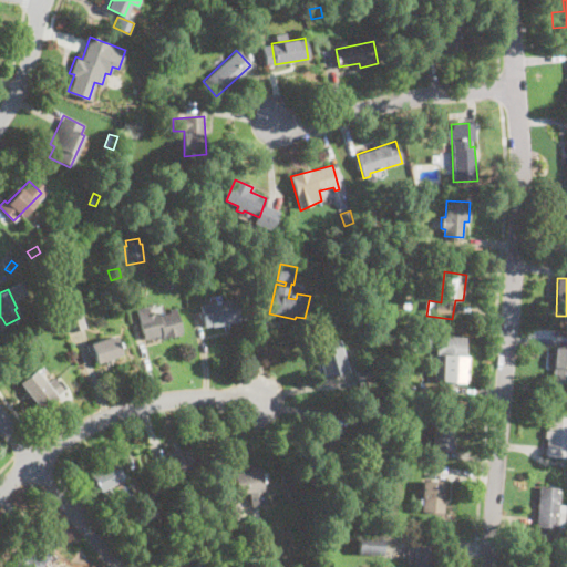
[(246,318),(205,326),(200,306),(241,297),(246,318)]
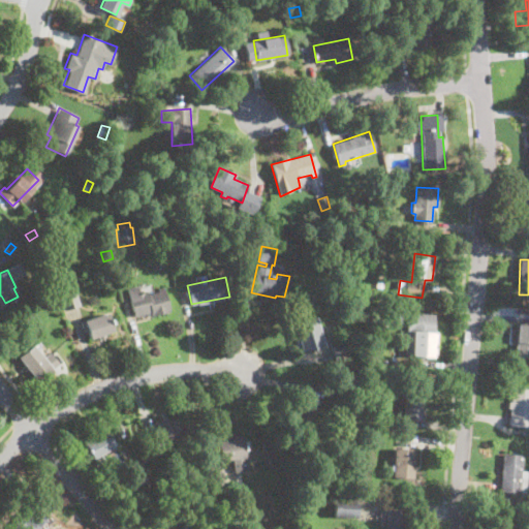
[(163,287),(169,311),(152,316),(151,312),(134,316),(129,296),(147,291),(148,293),(163,287)]
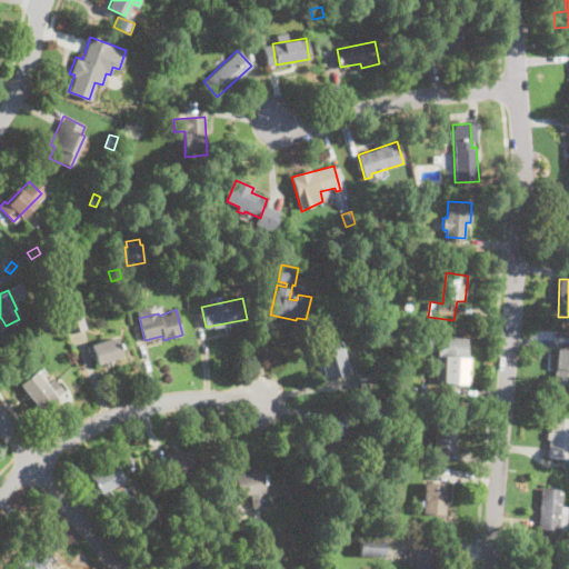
[(69,333),(63,316),(80,311),(85,329),(69,333)]
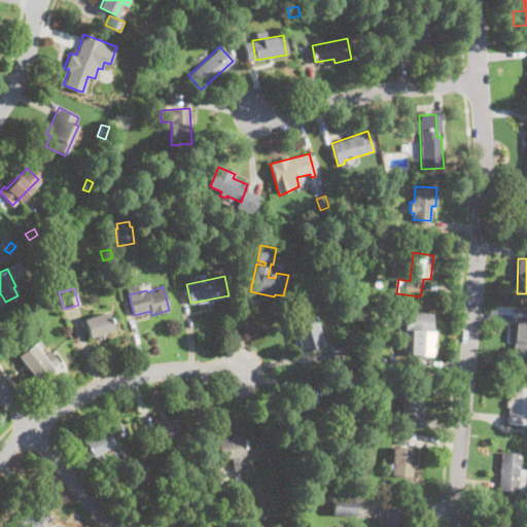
[(386,300),(385,309),(375,309),(376,300),(386,300)]
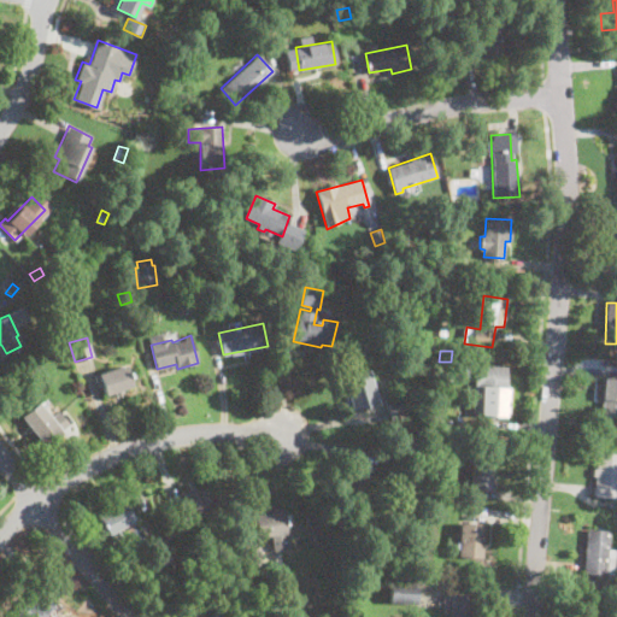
[(475,365),(507,368),(506,391),(493,389),(492,416),(471,413),(475,376),(470,376),(470,366),(475,365)]
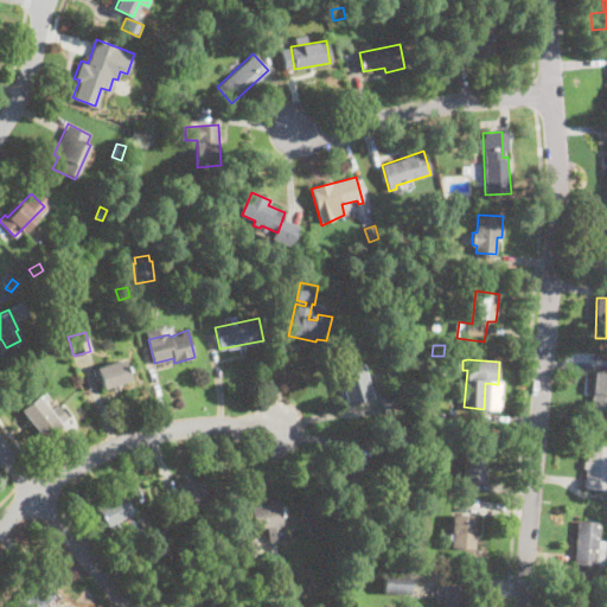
[(129,379),(102,388),(96,368),(123,360),(129,379)]
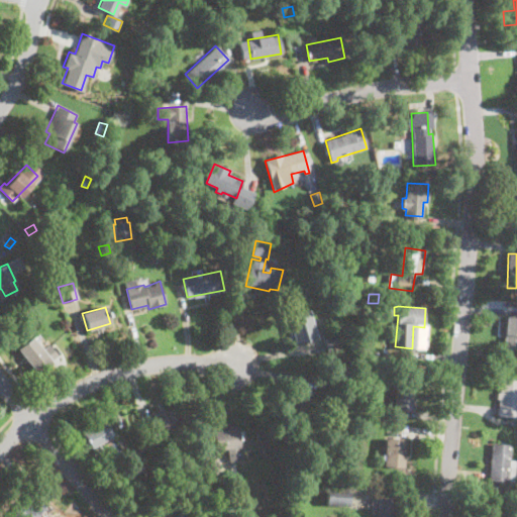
[(317,337),(297,343),(288,314),(308,308),(317,337)]
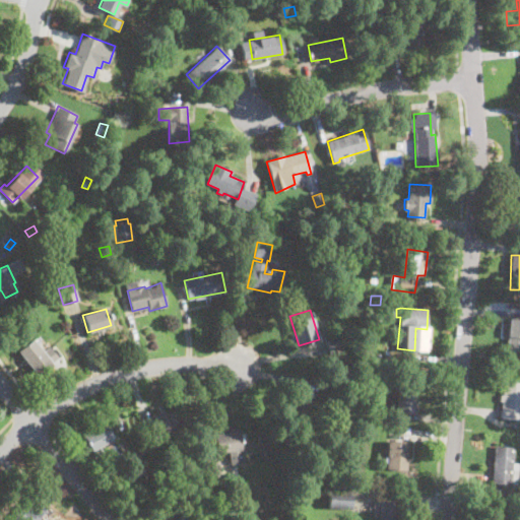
[(375,311),(374,323),(364,322),(364,311),(375,311)]
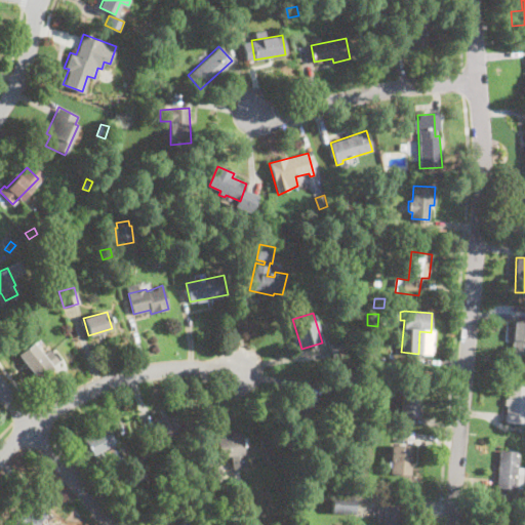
[(524,355),(511,354),(515,321),(524,322),(524,355)]
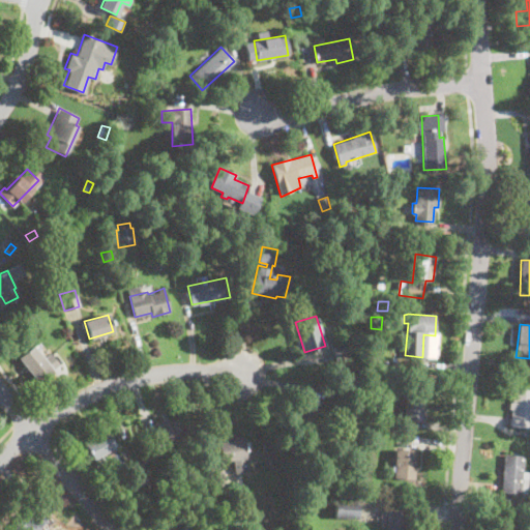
[(353,356),(333,360),(330,347),(350,343),(353,356)]
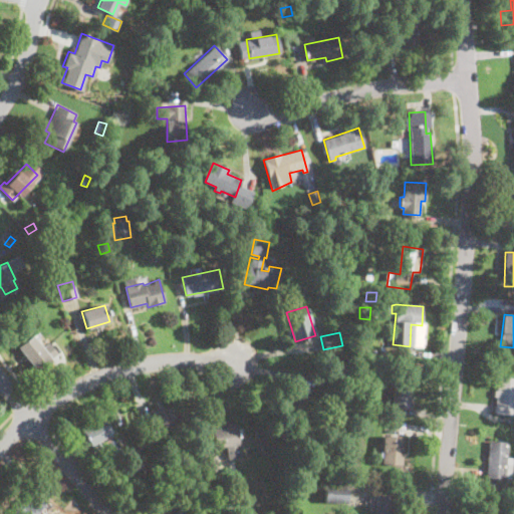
[(42,347),(48,342),(57,354),(37,371),(17,347),(32,335),(42,347)]
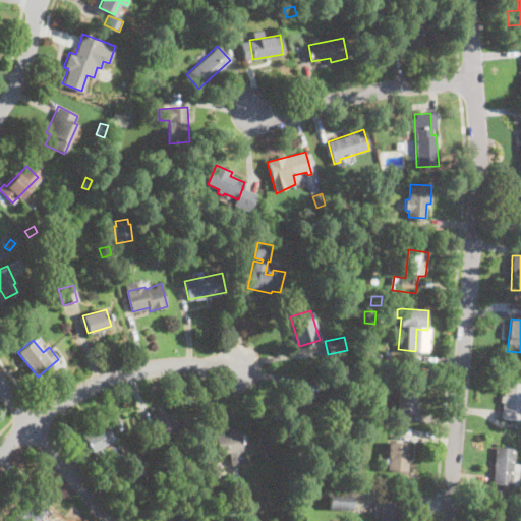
[(418,382),(414,414),(395,412),(401,380),(418,382)]
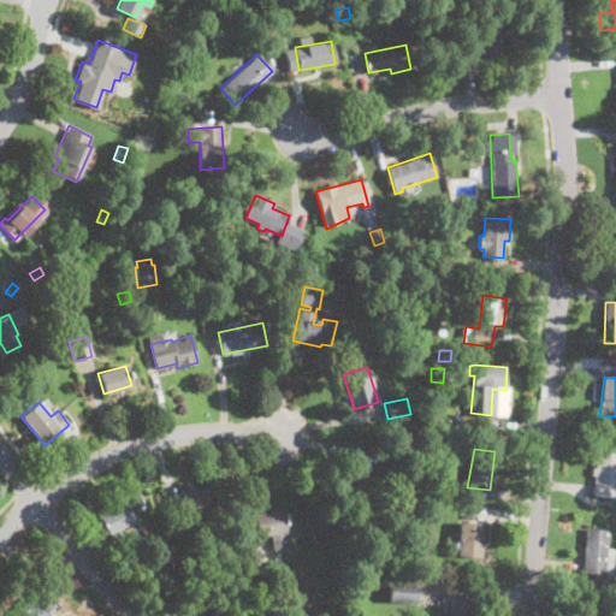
[(615,452),(615,497),(593,495),(594,475),(592,474),(597,451),(615,452)]
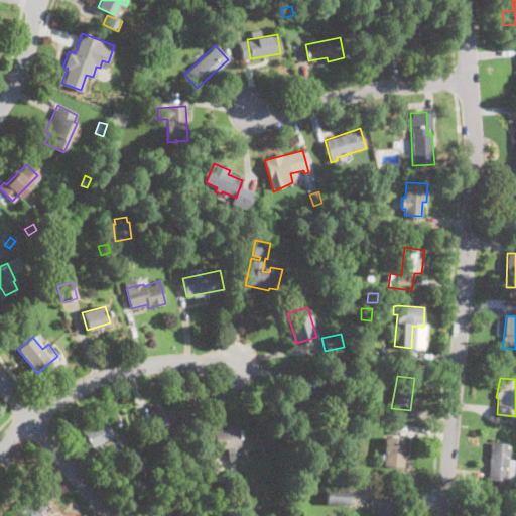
[(297,385),(298,394),(311,392),(310,384),(297,385)]
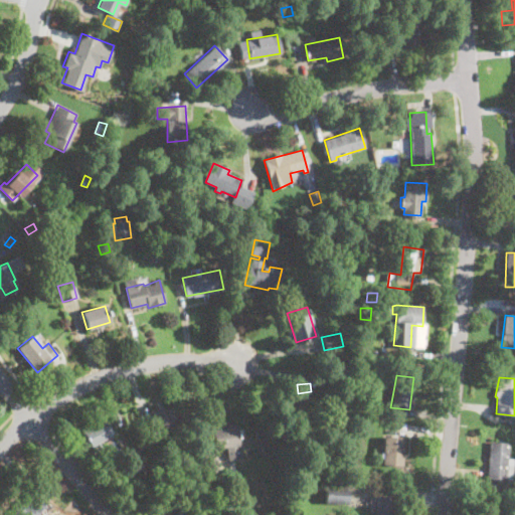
[(150,430),(149,411),(177,409),(178,426),(150,430)]
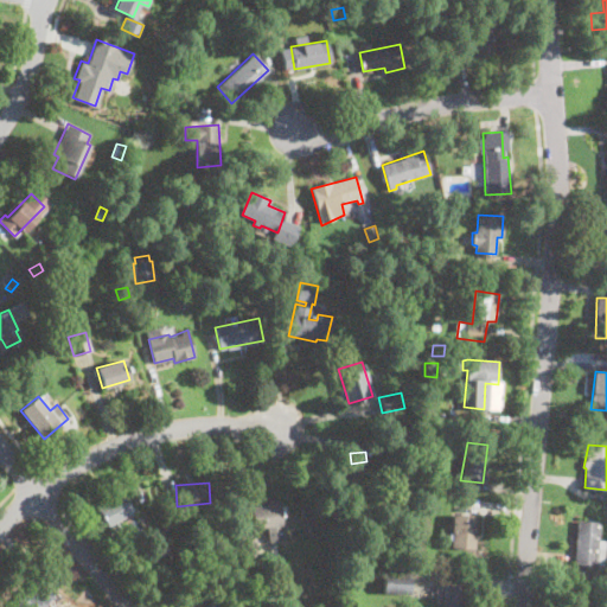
[(106,525),(96,508),(121,494),(131,512),(106,525)]
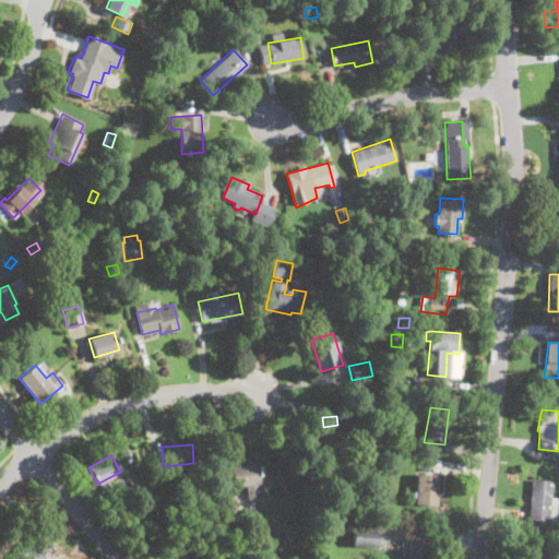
[(232,486),(230,467),(258,465),(259,484),(232,486)]
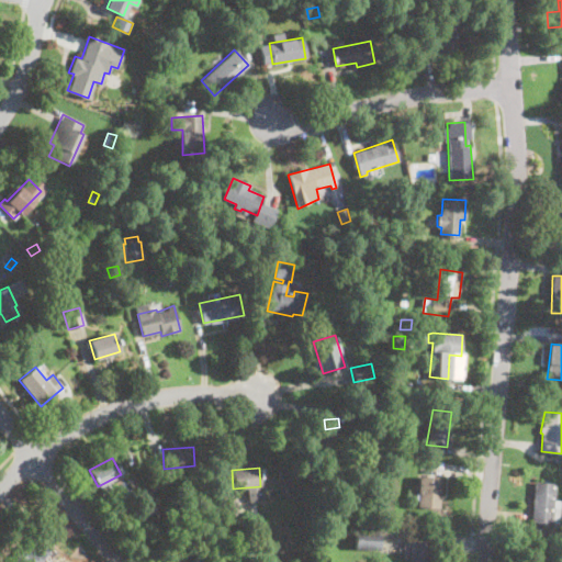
[(440,479),(439,510),(416,508),(417,493),(412,493),(413,485),(419,484),(419,476),(440,479)]
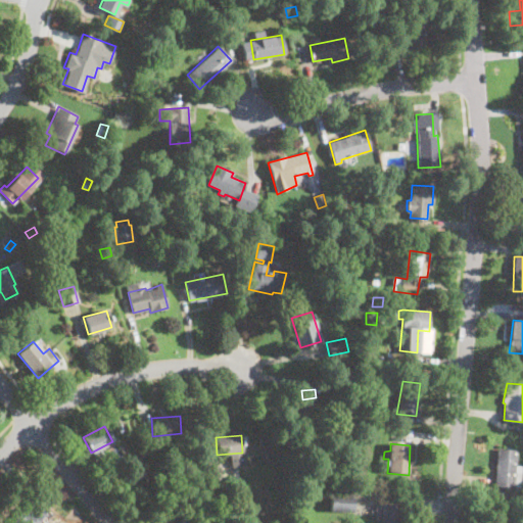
[(519,466),(518,481),(515,481),(514,487),(494,486),(496,448),(517,449),(516,466),(519,466)]
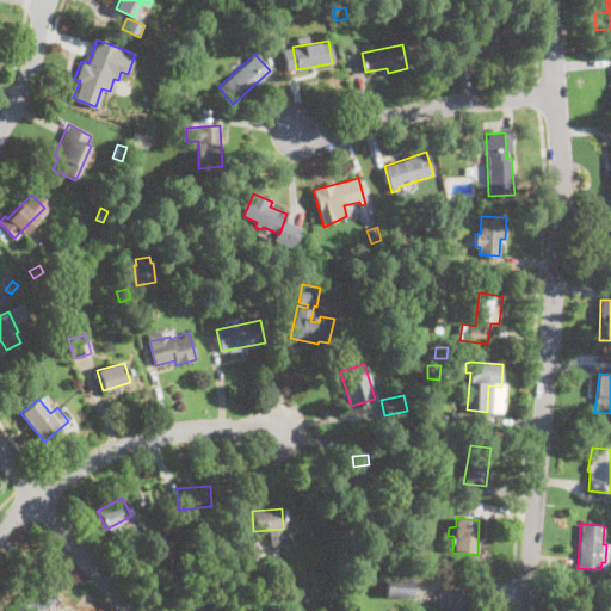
[(125,551),(118,542),(128,535),(135,545),(125,551)]
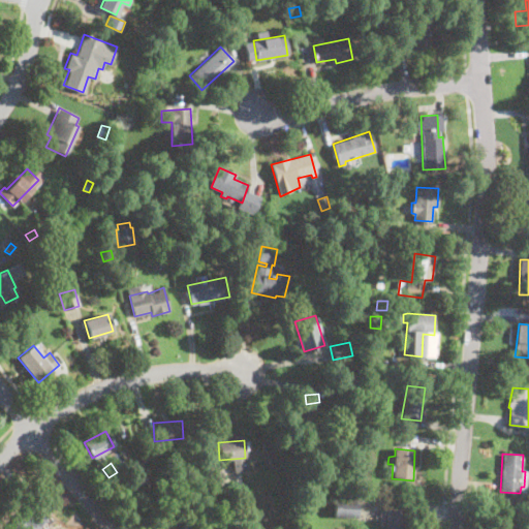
[(145,483),(125,488),(122,477),(143,472),(145,483)]
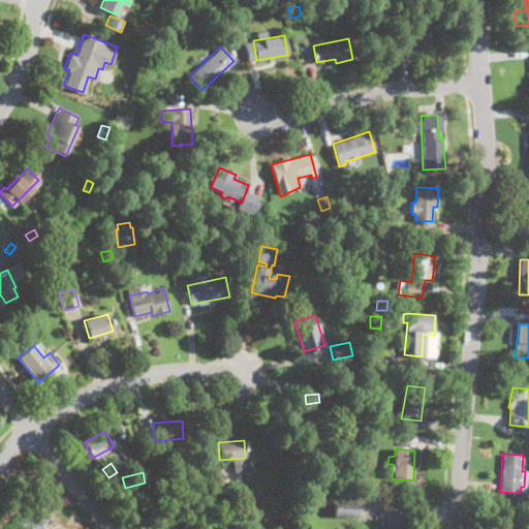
[(37,528),(12,528),(41,493),(57,505),(37,528)]
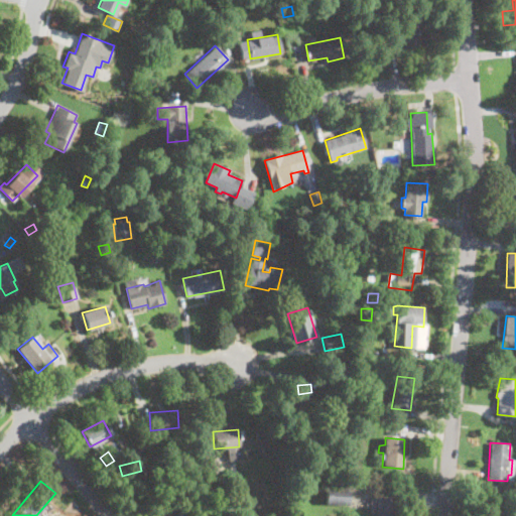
[(501,484),(501,491),(487,490),(487,483),(501,484)]
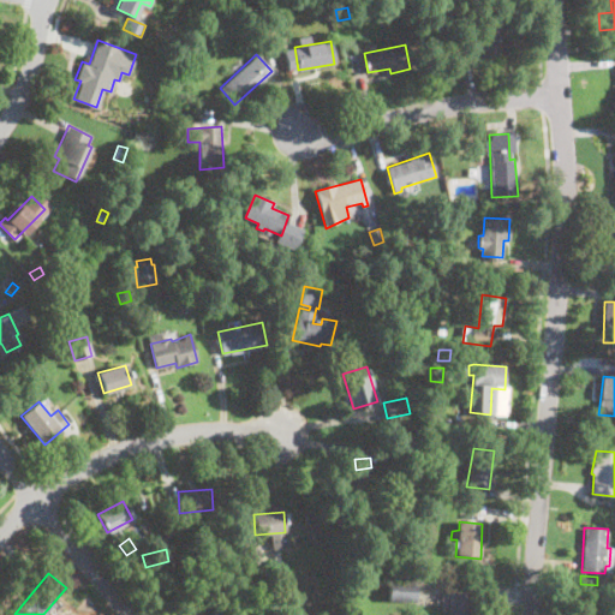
[(417,580),(417,601),(387,599),(388,579),(417,580)]
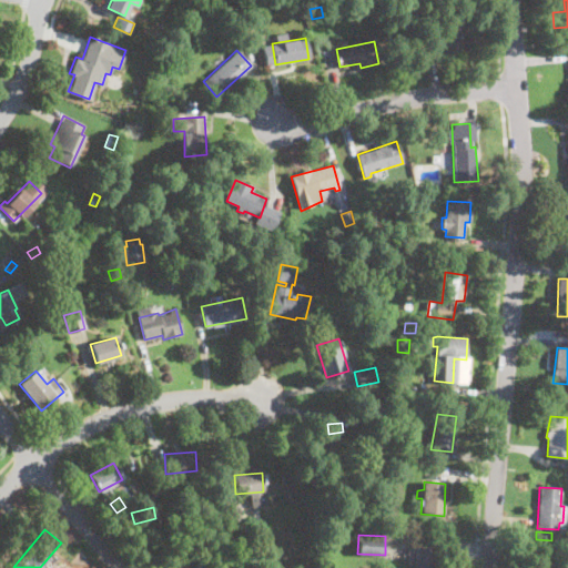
[(438,566),(437,565),(436,567),(415,567),(416,547),(439,548),(438,566)]
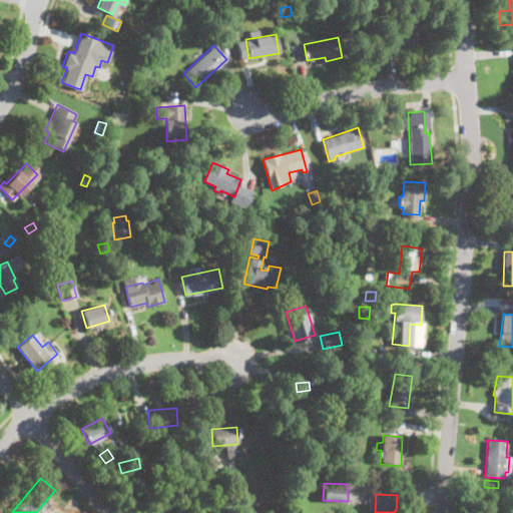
[(206,503),(199,507),(194,500),(202,496),(206,503)]
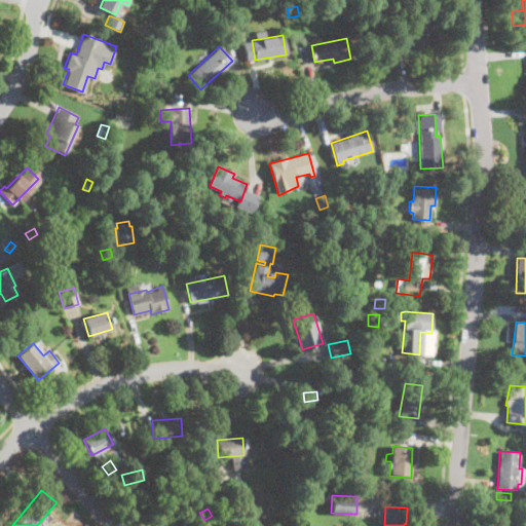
[(170,525),(183,516),(191,525),(170,525)]
